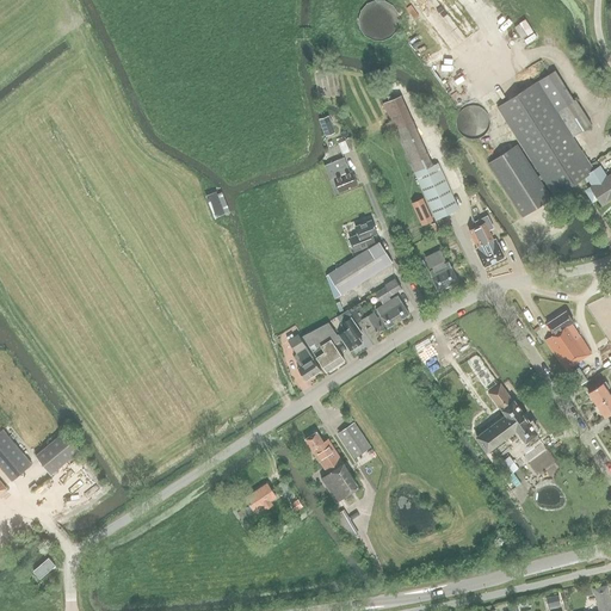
[(528,16),(514,22),(522,35),(535,28),(528,16)]
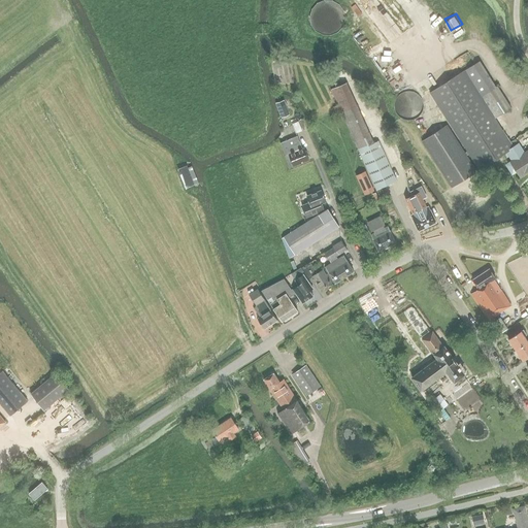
[(447,125),(422,141),(452,188),(476,171),(466,156),(469,154),(479,170),(506,152),(513,161),(514,162),(507,166),(514,176),(518,173),(520,177),(527,172),(527,151),(524,154),(518,144),(513,147),(495,119),(512,108),(497,86),(496,87),(481,97),(464,70),(429,93),(467,152),(465,153),(447,125)]
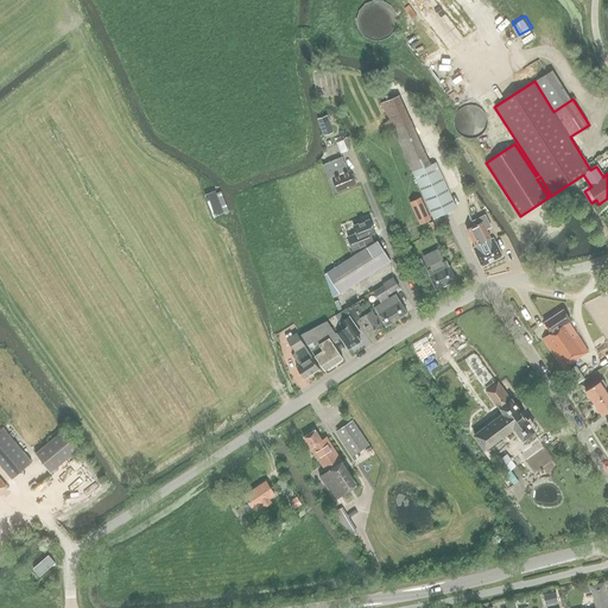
[(327,115),(317,119),(324,135),(333,132),(327,115)]
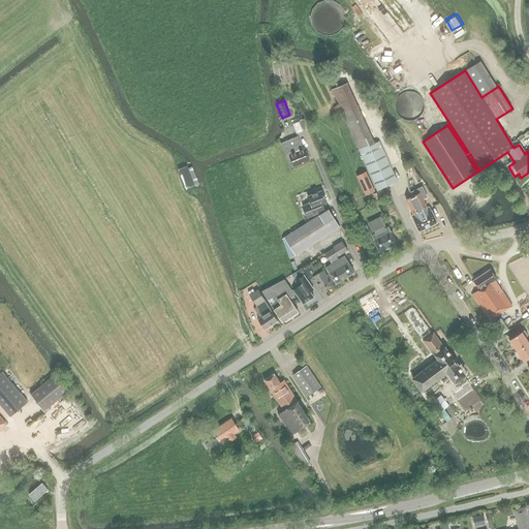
[(289,165),(292,167),(310,160),(305,149),(302,150),(298,136),(282,143),(287,158),(290,157),(291,160),(287,162),(289,165)]
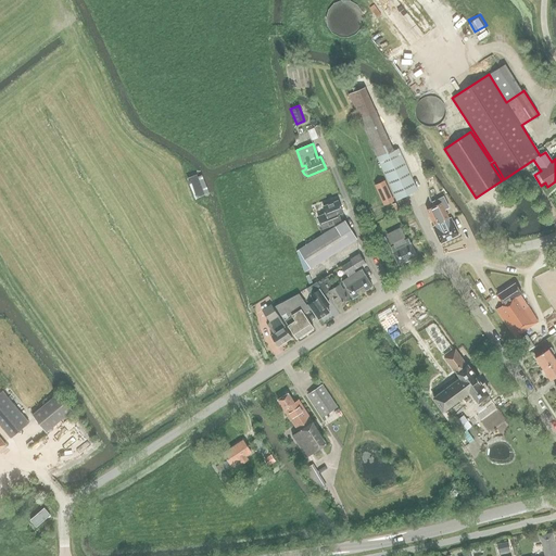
[(388,152),(376,156),(396,201),(396,200),(401,209),(405,206),(402,198),(417,191),(417,190),(399,149),(394,151),(389,153),(388,152)]
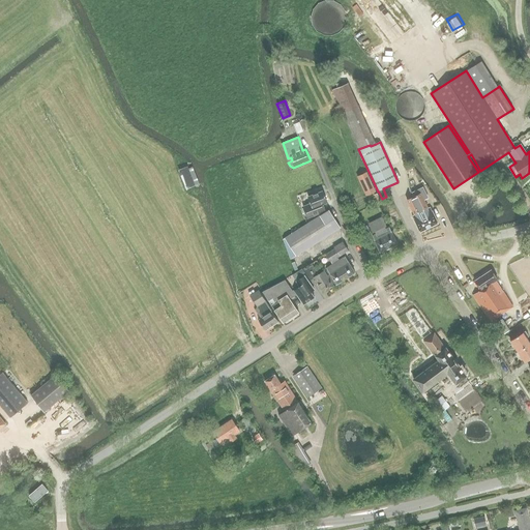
[(186,188),(195,185),(187,169),(187,167),(179,170),(186,188)]
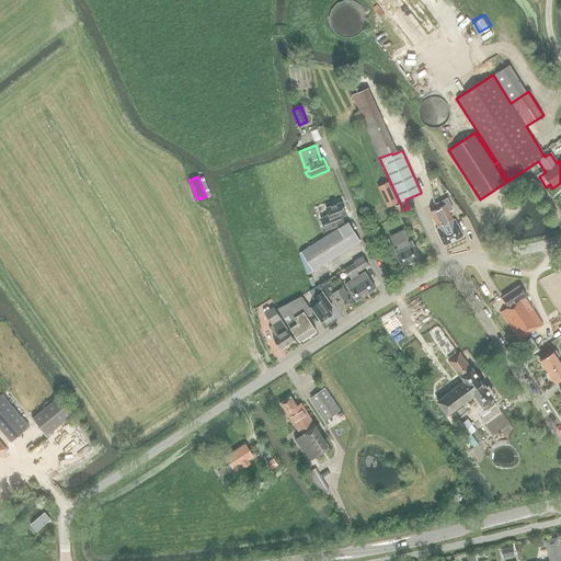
[(203,178),(198,179),(206,196),(208,195),(210,194),(204,176),(203,178)]
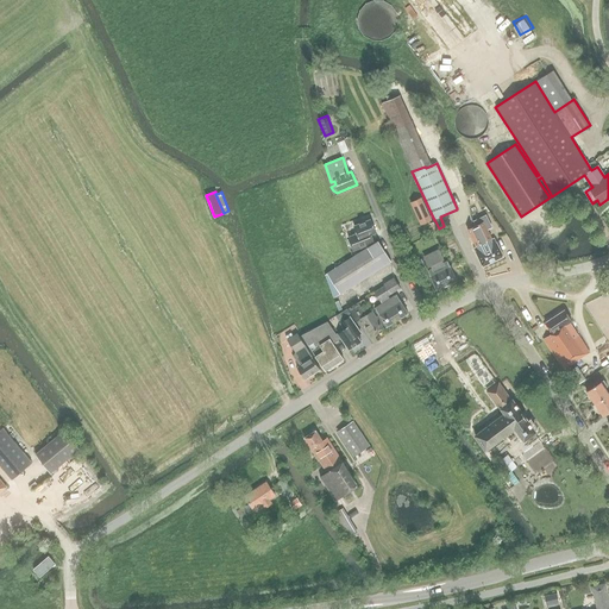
[(421,225),(433,220),(422,196),(409,202),(421,225)]
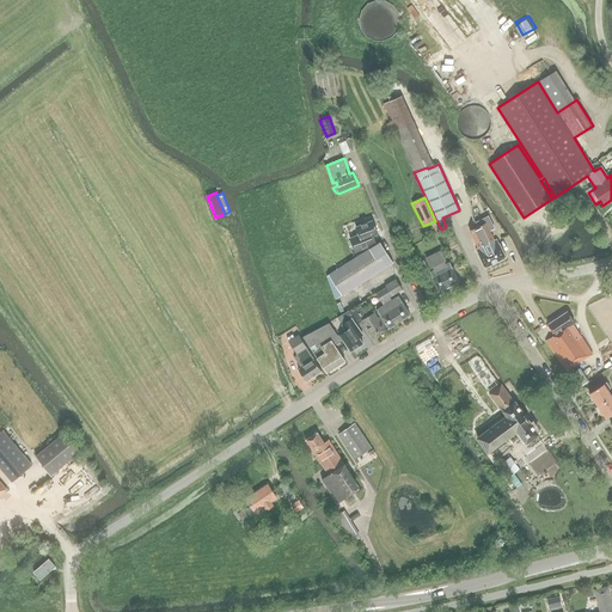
[(354,252),(377,244),(373,236),(378,234),(372,220),(356,227),(357,231),(359,234),(349,238),(354,252)]
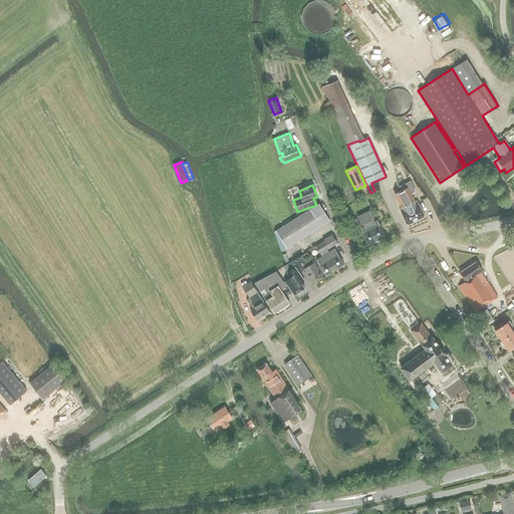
[(400,210),(408,225),(425,217),(417,201),(414,203),(414,202),(415,201),(408,188),(395,194),(402,208),(403,207),(404,208),(400,210)]
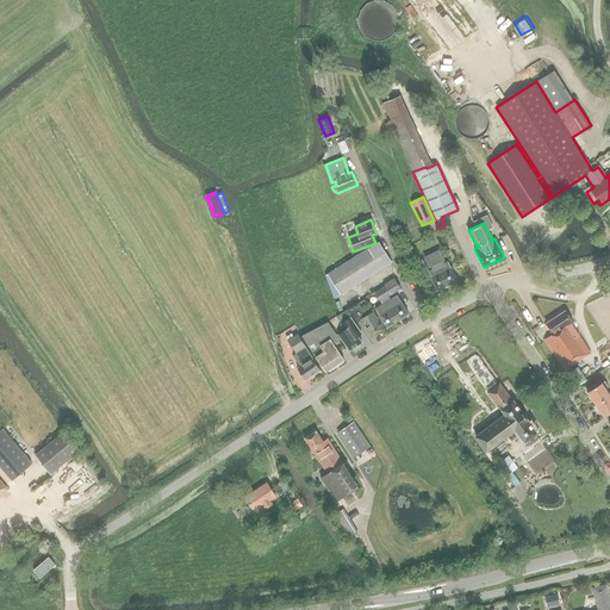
[(334,299),(341,294),(392,262),(379,242),(325,275),(334,299)]
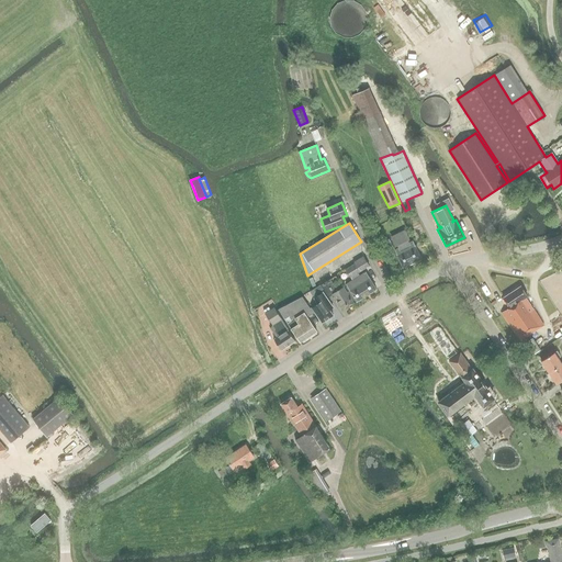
[(408,243),(407,239),(409,238),(405,228),(390,236),(395,247),(397,246),(398,247),(394,249),(403,267),(420,258),(412,240),(408,243)]
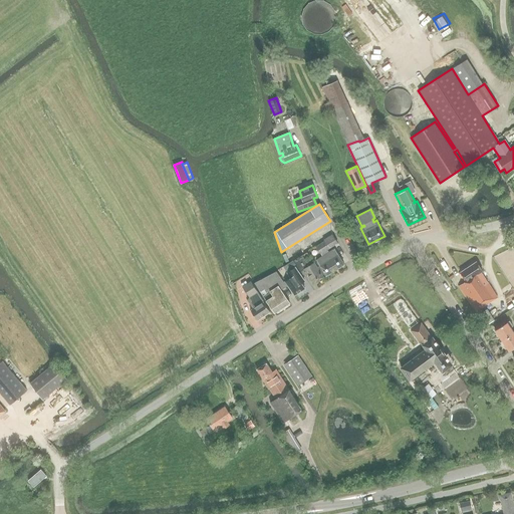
[(320,254),(327,249),(337,243),(332,234),(323,240),(324,242),(316,247),(320,254)]
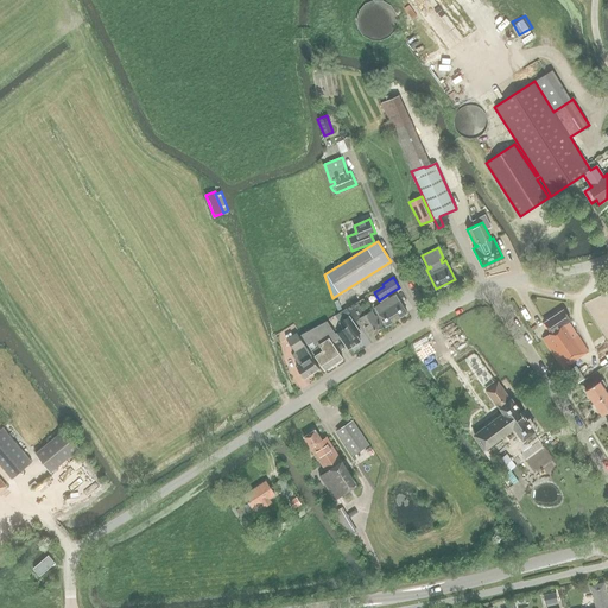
[(396,295),(388,298),(381,303),(374,308),(386,325),(407,312),(396,295)]
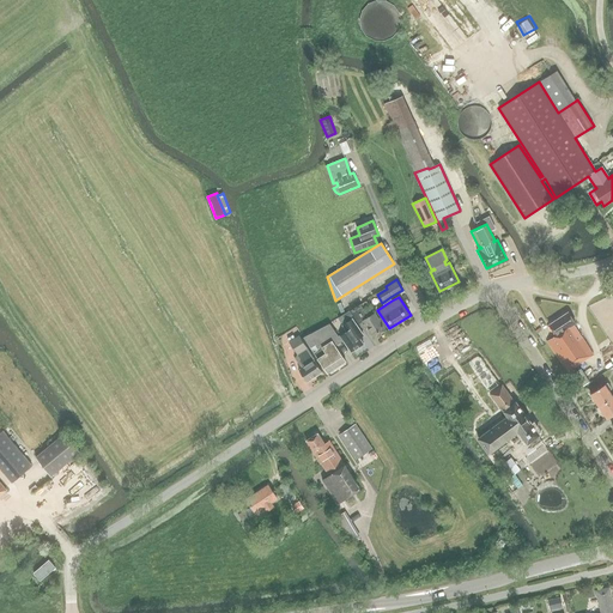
[(360,303),(350,310),(356,319),(363,328),(365,326),(374,338),(386,331),(376,314),(369,319),(360,303)]
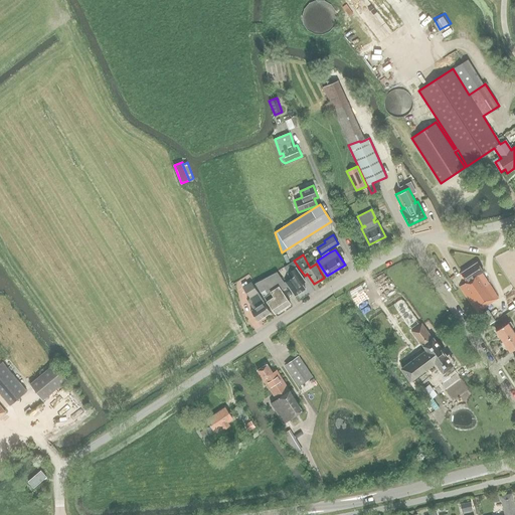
[(287,265),(290,269),(296,265),(294,261),(287,265)]
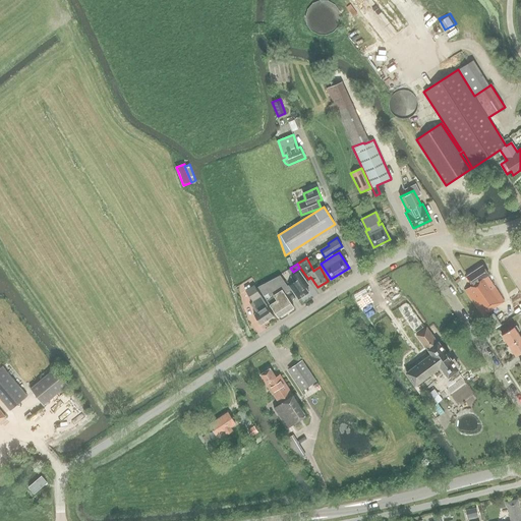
[(481,315),(504,301),(487,276),(488,275),(482,266),(466,276),(472,285),(464,290),(481,315)]
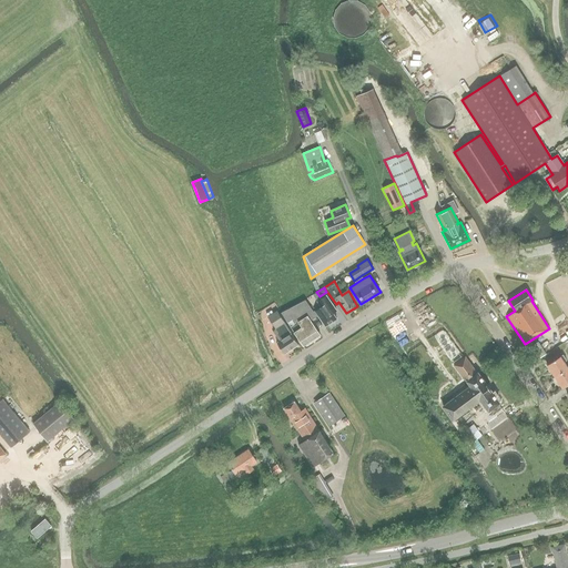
[(325,326),(336,320),(333,314),(337,311),(326,294),(316,301),(321,307),(315,312),(325,326)]
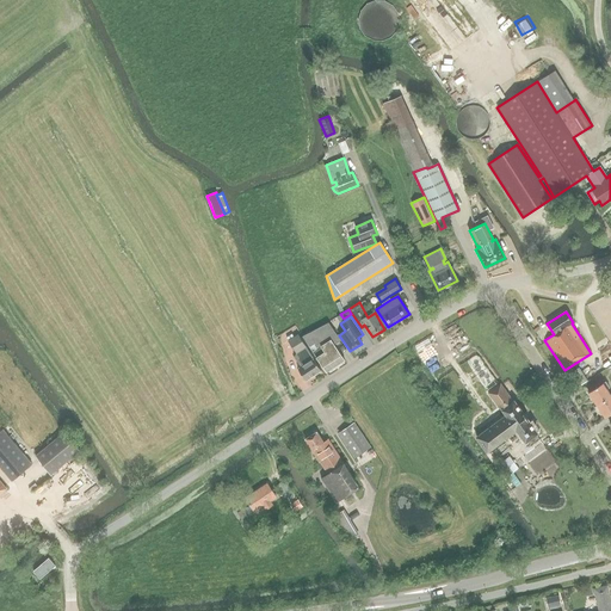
[(340,340),(328,322),(302,337),(309,346),(314,344),(318,349),(313,351),(326,372),(345,360),(334,344),(340,340)]
